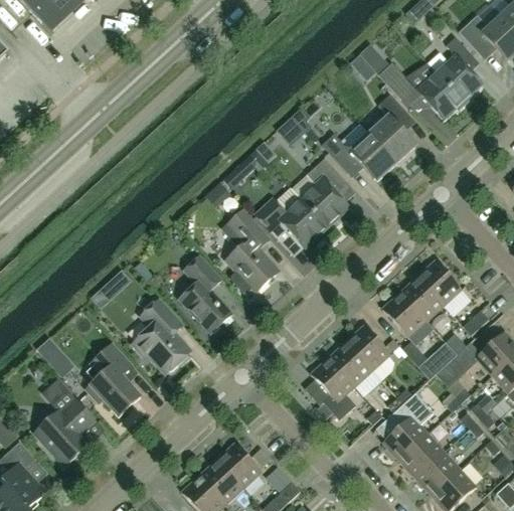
[(18,0),(53,37),(54,36),(51,34),(89,0),(18,0)]
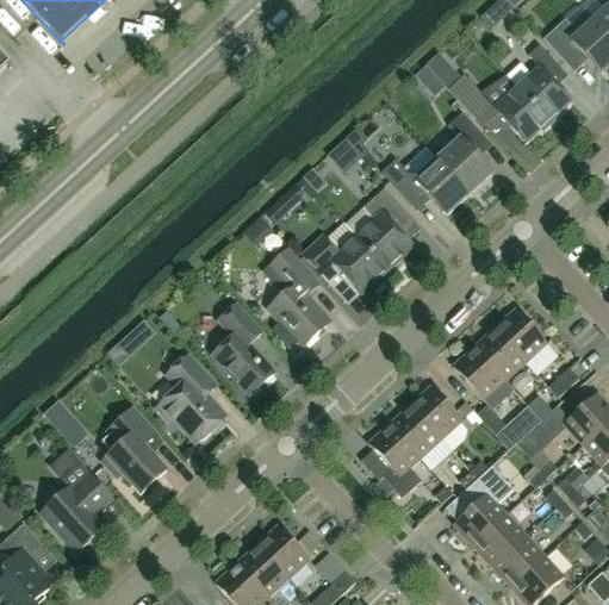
[(498,0),(492,5),(499,12),(502,16),(514,5),(509,0),(498,0)]
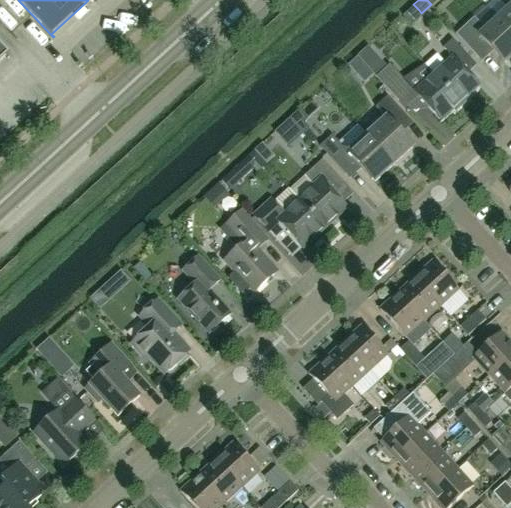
[(499,15),(510,29),(510,0),(502,0),(508,7),(499,15)]
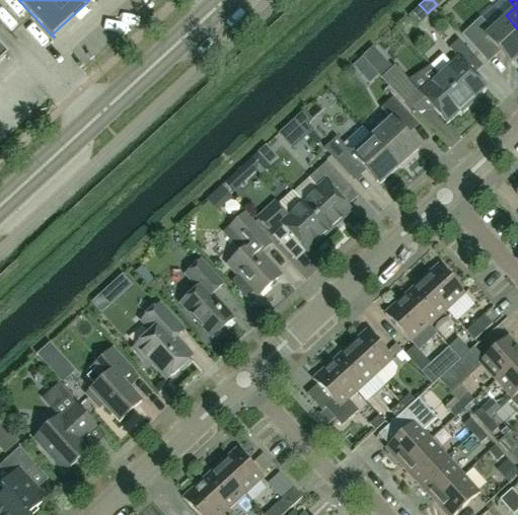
[(517,29),(506,15),(493,27),(482,15),(462,32),(484,55),(496,45),(512,62),(517,56),(517,29)]
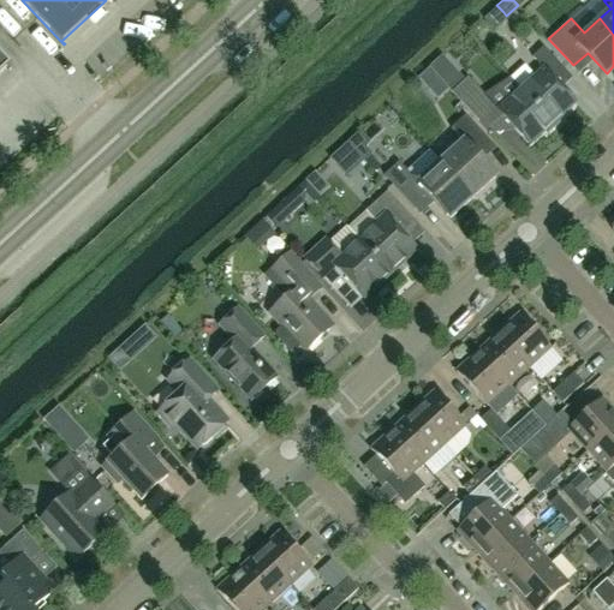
[(544,66),(522,87),(555,124),(564,117),(561,114),(577,101),(558,81),(553,75),(564,65),(543,43),(534,54),(544,66)]
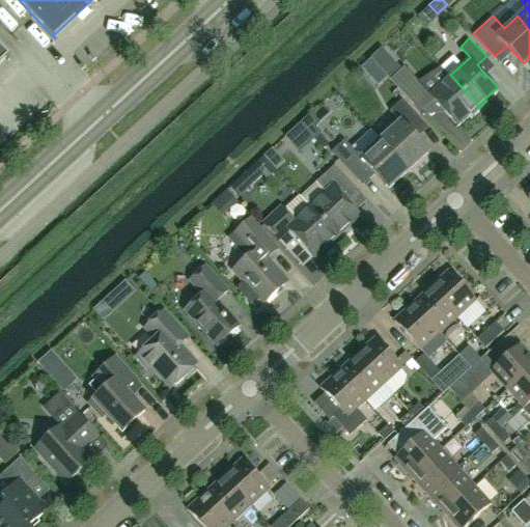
[(0,64),(10,55),(1,46),(0,44),(0,64)]
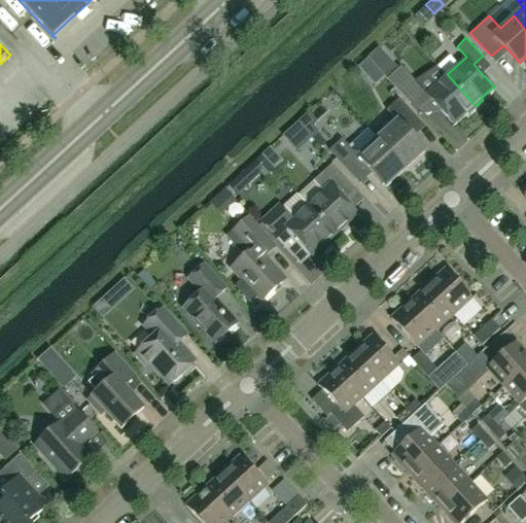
[(386,67),(391,53),(374,46),(369,60),(386,67)]
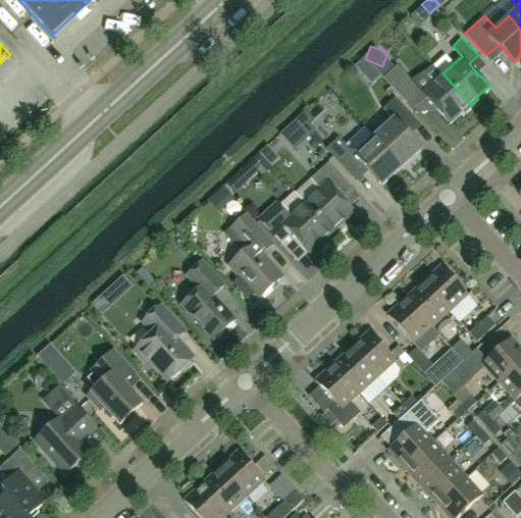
[(391,69),(383,75),(396,89),(407,102),(414,95),(420,89),(422,88),(412,79),(398,62),(397,63),(391,69)]
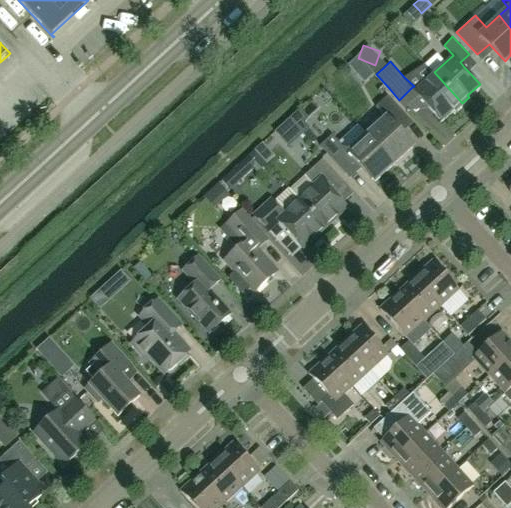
[(462,103),(434,72),(414,90),(442,119),(454,108),(456,109),(462,103)]
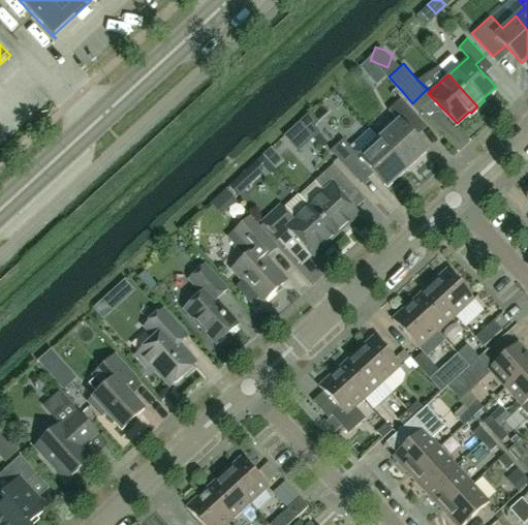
[(379,137),(407,167),(427,150),(415,136),(427,125),(401,96),(389,107),(399,119),(379,137)]
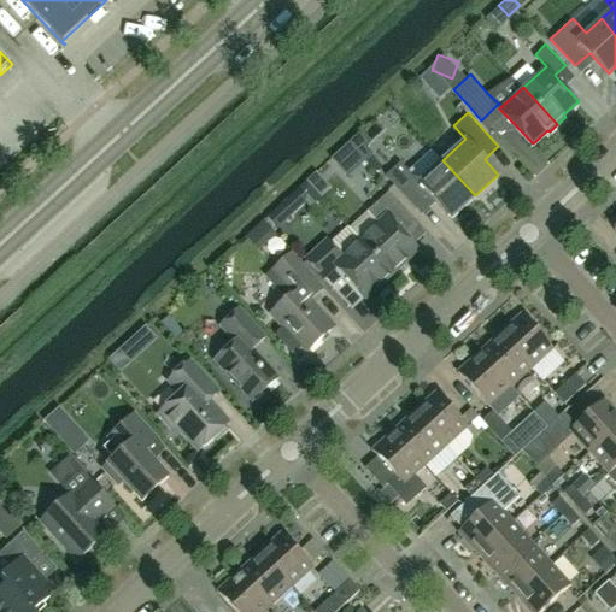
[(358,149),(367,158),(374,151),(368,145),(371,141),(362,130),(350,140),(358,149)]
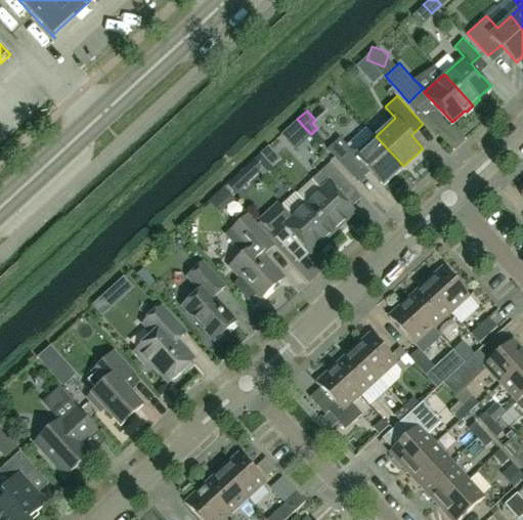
[(285,131),(295,142),(307,130),(297,119),(285,131)]
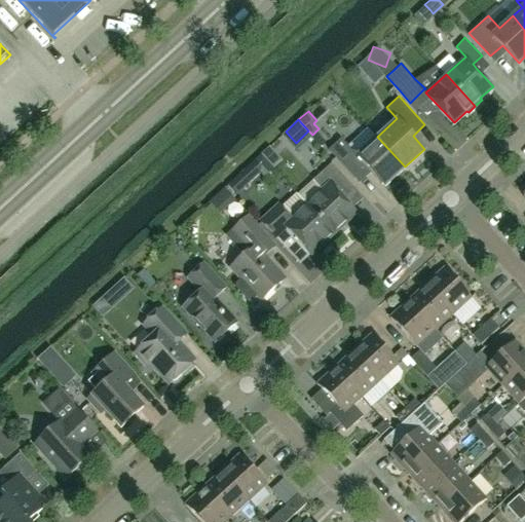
[(405,166),(377,137),(358,154),(341,137),(329,150),(361,182),(372,171),(385,185),(405,166)]
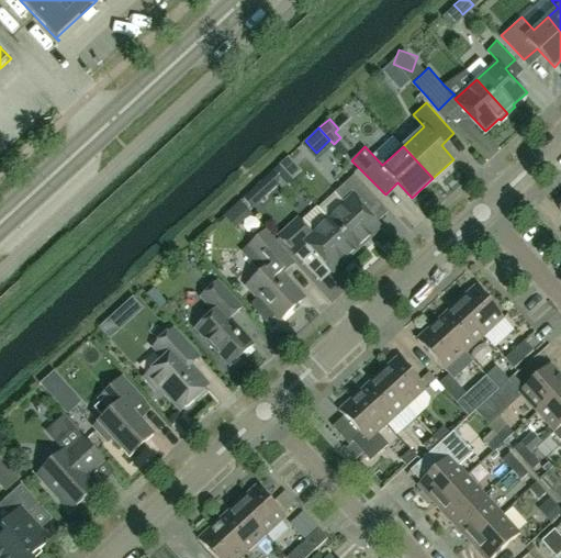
[(280,164),(292,177),(301,168),(289,155),(280,164)]
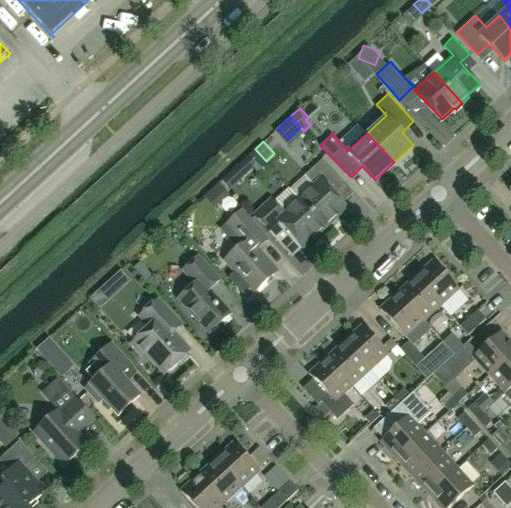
[(305,173),(314,183),(299,197),(325,226),(347,205),(335,192),(346,181),(323,157),(305,173)]
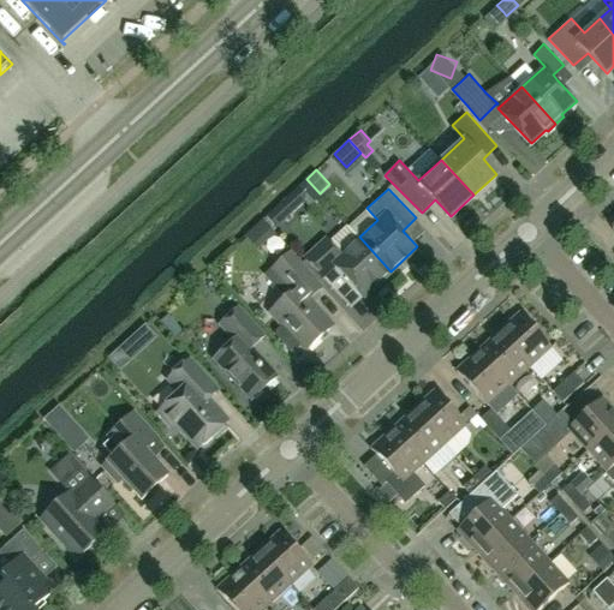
[(294,208),(285,198),(267,215),(275,225),(294,208)]
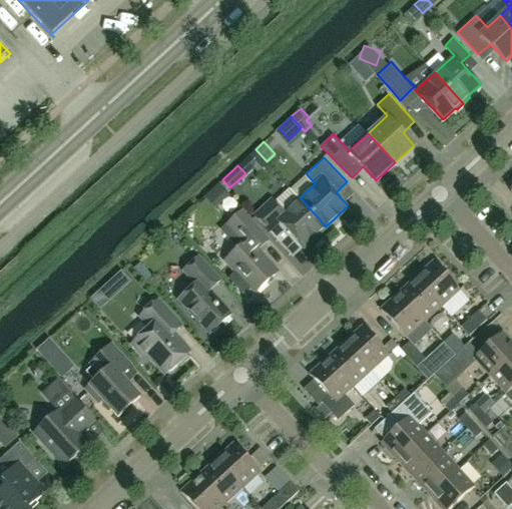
[(228,191),(219,181),(204,195),(213,204),(228,191)]
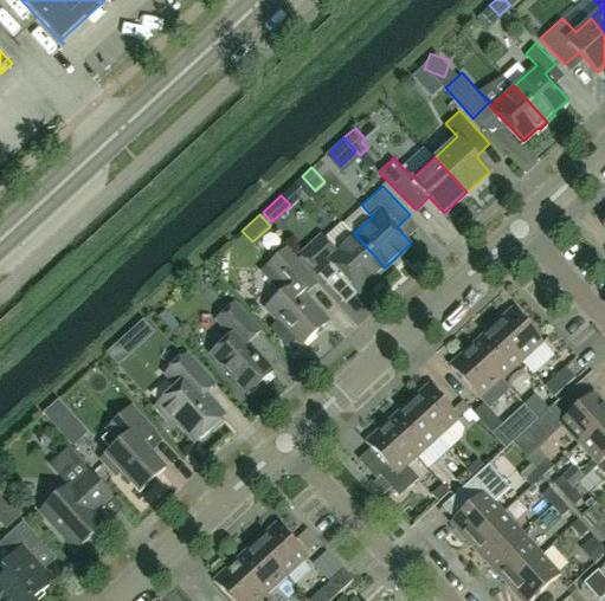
[(385,267),(354,233),(338,249),(321,231),(300,251),(328,283),(341,272),(359,291),(385,267)]
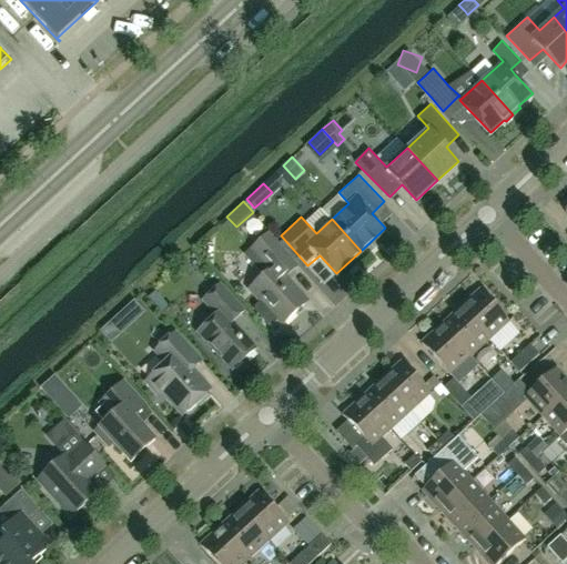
[(273,323),(277,319),(282,322),(309,299),(287,275),(301,262),(269,229),(244,253),(264,274),(250,288),(260,299),(254,304),(254,308),(269,323),(273,323)]
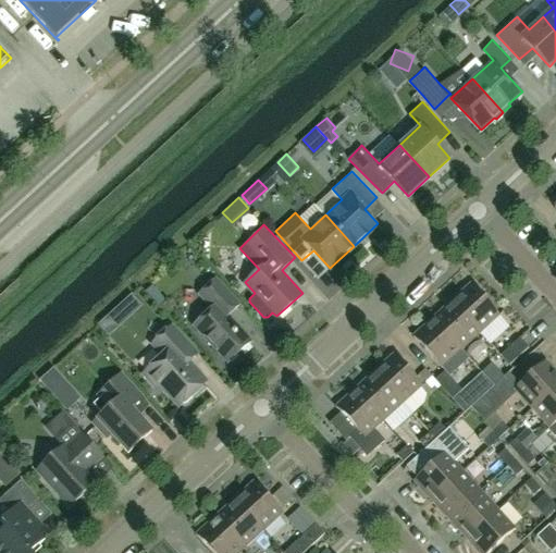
[(197,292),(211,308),(195,323),(229,360),(250,340),(227,315),(242,303),(217,274),(197,292)]
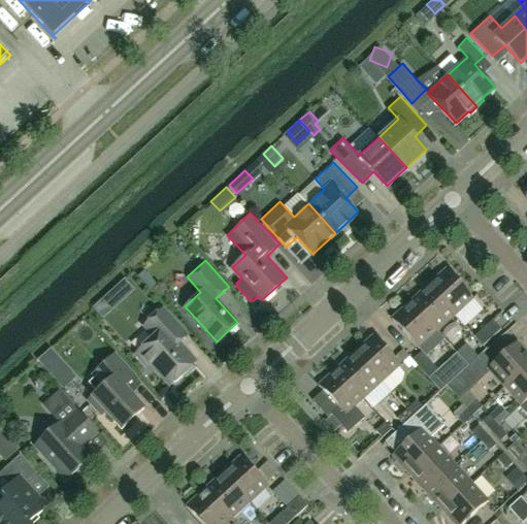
[(447,266),(428,284),(455,313),(473,296),(447,266)]
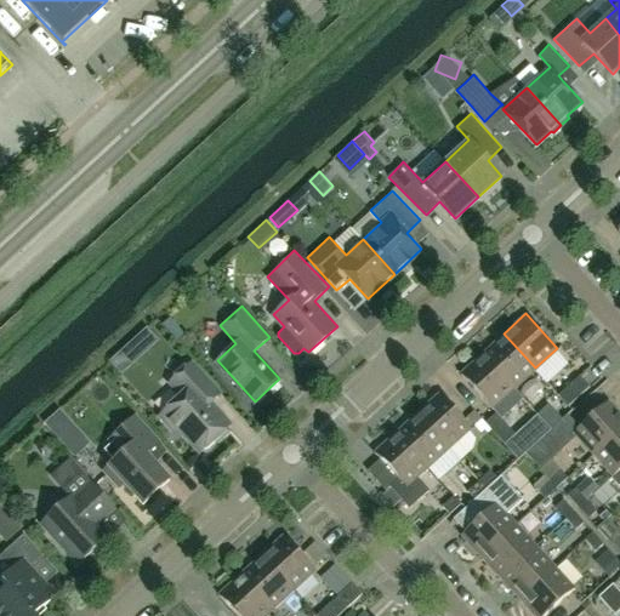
[(170,318),(164,324),(177,338),(183,332),(170,318)]
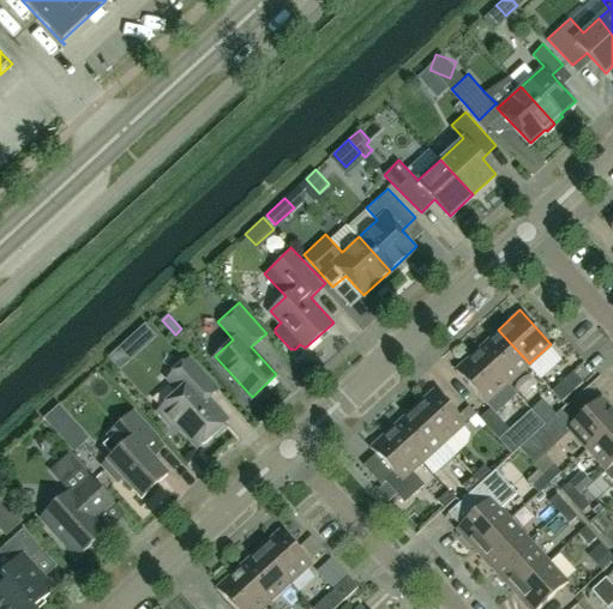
[(131,333),(142,347),(157,332),(145,319),(131,333)]
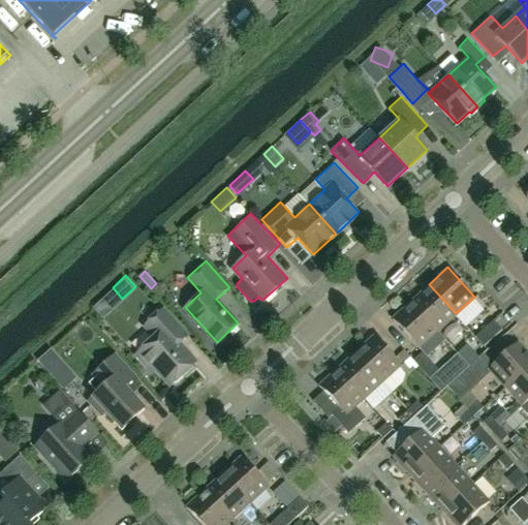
[(456,313),(429,284),(410,300),(438,330),(456,313)]
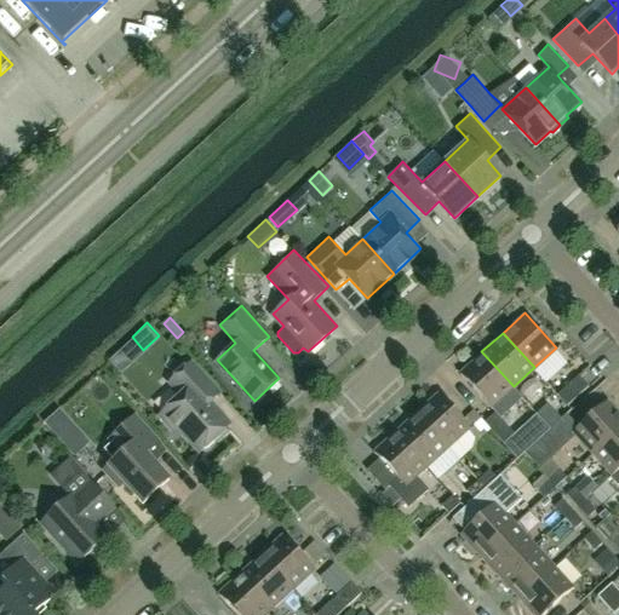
[(514,386),(481,351),(460,372),(491,407),(514,386)]
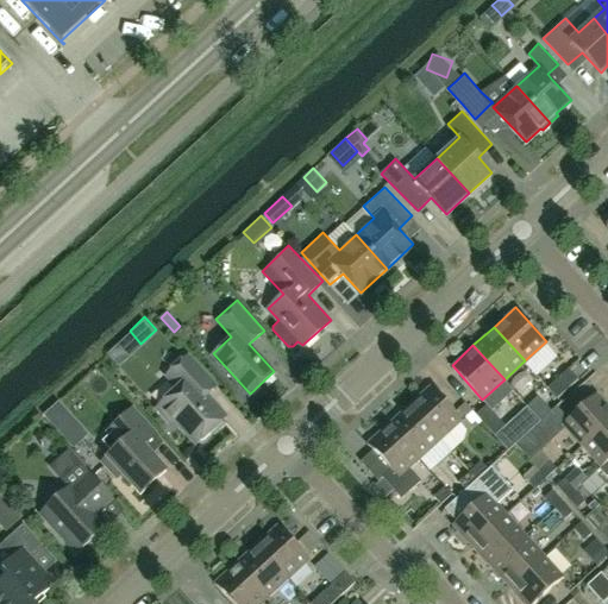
[(158,406),(176,426),(180,423),(196,441),(225,416),(205,394),(215,384),(188,354),(174,367),(186,381),(158,406)]
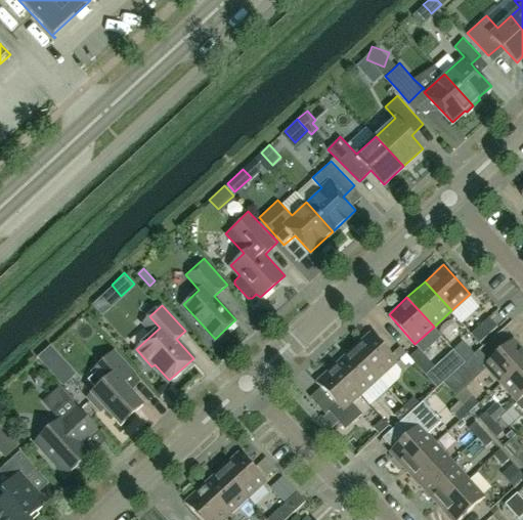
[(479,341),(497,325),(489,315),(471,332),(479,341)]
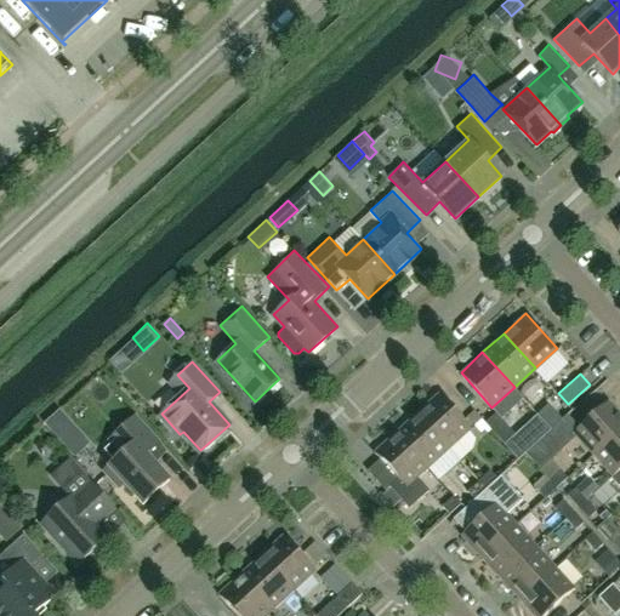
[(417,411),(449,446),(471,427),(439,392),(417,411)]
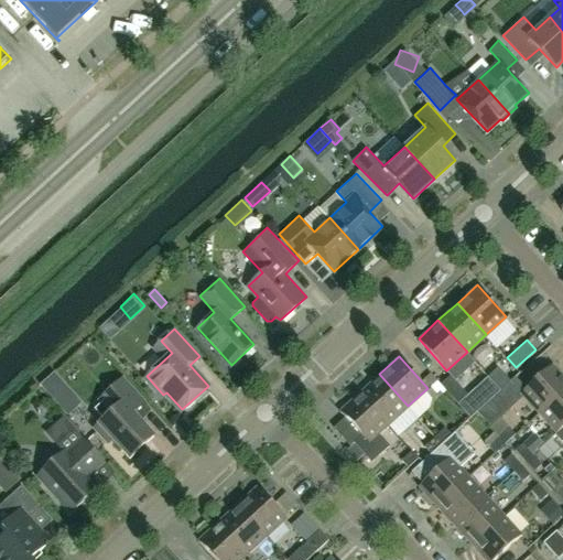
[(562,374),(552,363),(521,391),(539,411),(562,388),(562,374)]
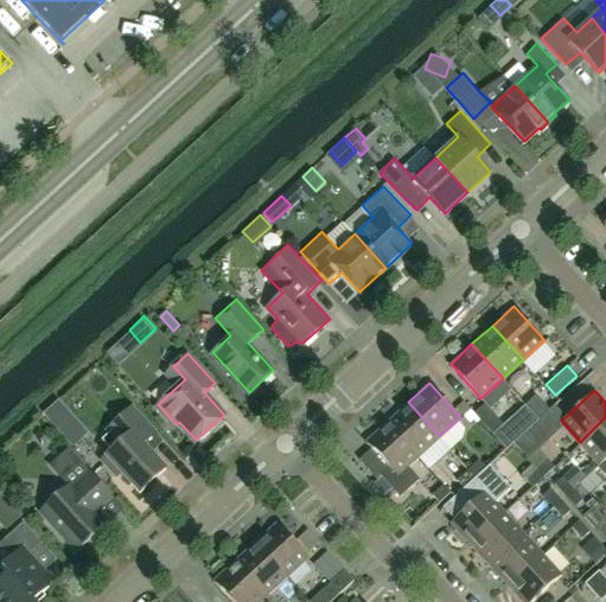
[(531,411),(538,417),(550,408),(542,399),(536,394),(524,404),(531,411)]
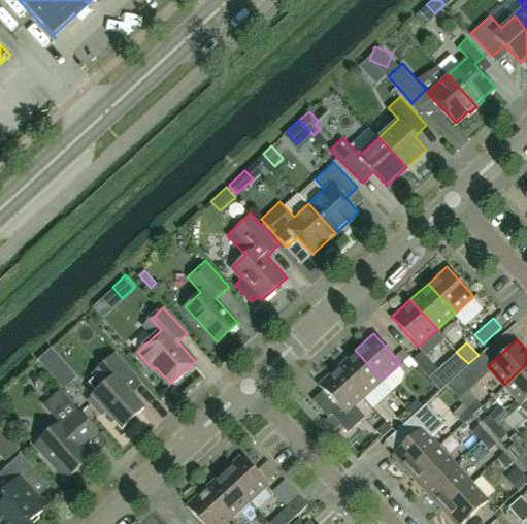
[(75,374),(48,346),(36,358),(62,387),(75,374)]
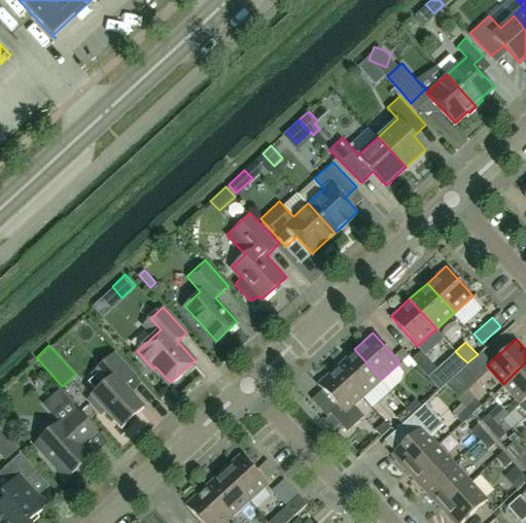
[(354,349),(337,365),(363,395),(381,379),(354,349)]
